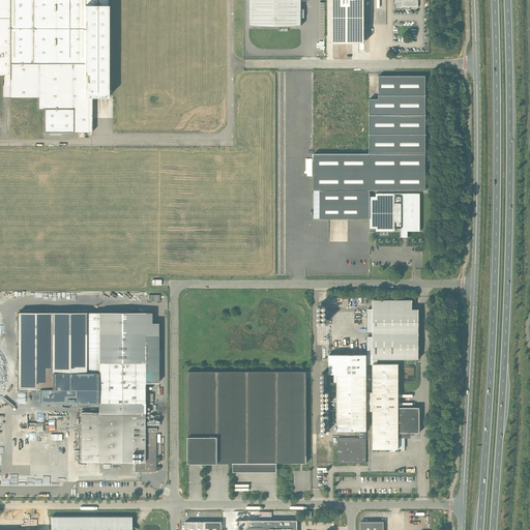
[(0,0),(0,75),(4,75),(3,96),(39,98),(49,130),(92,133),(93,105),(141,65),(123,0),(0,0)]
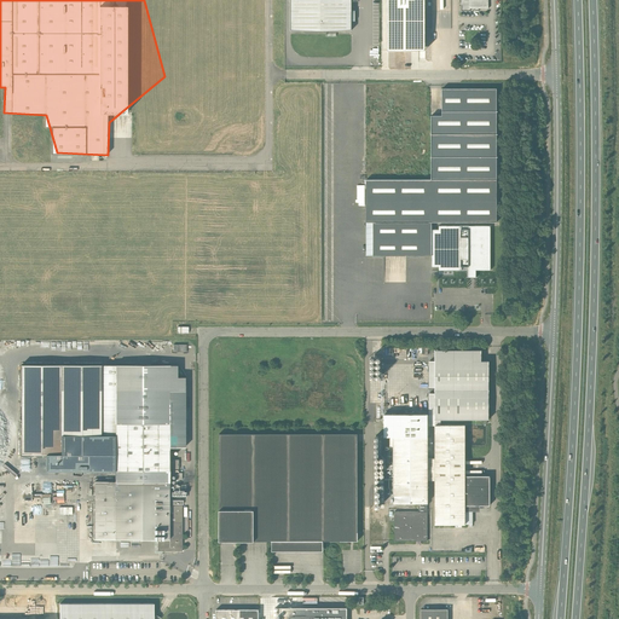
[(290,0),(290,30),(351,30),(352,1),(358,1),(358,0),(290,0)]
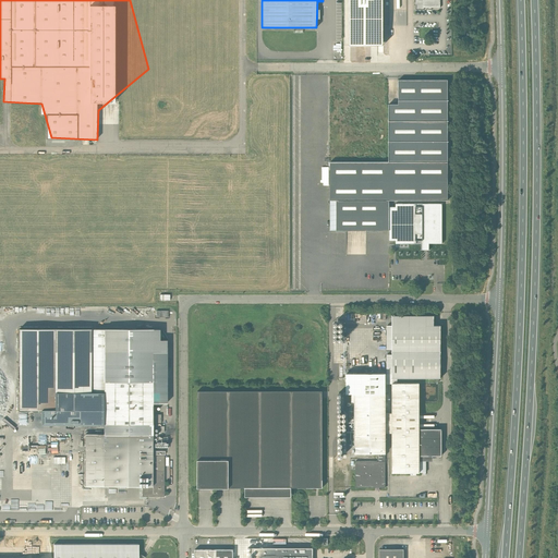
[(349,0),(350,46),(384,45),(383,0),(415,0),(415,4),(415,10),(424,10),(424,8),(440,8),(440,2),(439,0),(349,0)]
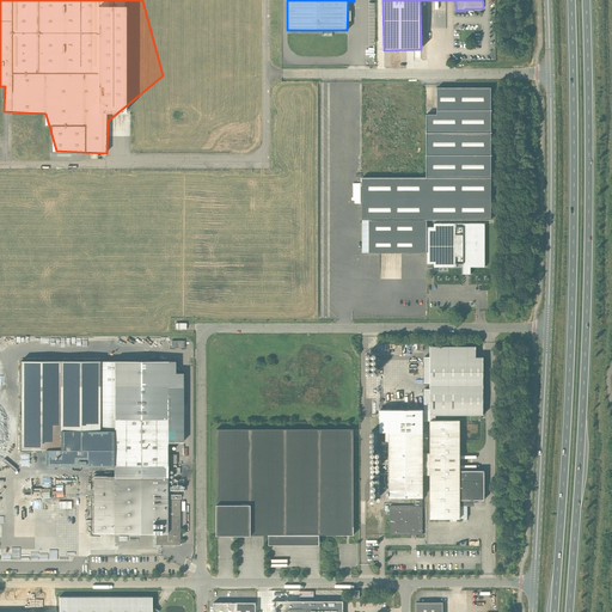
[(369,254),(427,254),(427,263),(427,264),(434,264),(434,268),(450,268),(457,268),(457,264),(463,264),(463,268),(463,275),(471,275),(471,268),(485,268),(485,224),(434,224),(434,227),(427,227),(427,220),(491,220),(491,89),(438,89),(438,115),(427,115),(427,178),(363,178),(362,178),(362,220),(369,220),(369,254)]
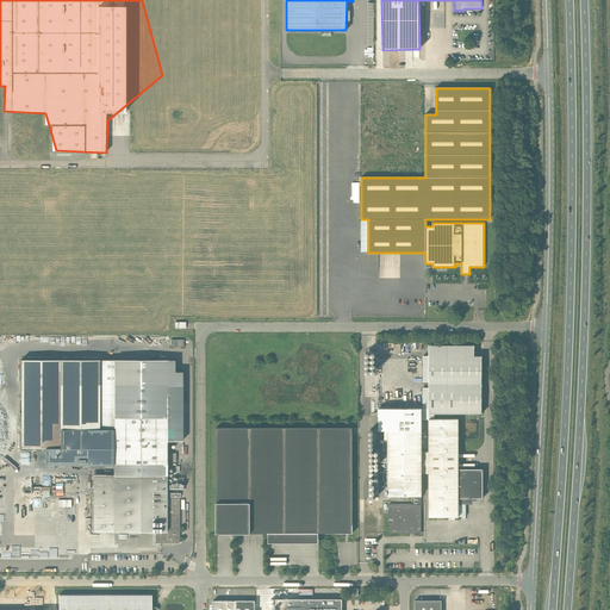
[(378,409),(378,430),(385,430),(385,440),(388,440),(388,496),(412,496),(412,504),(388,504),(388,534),(410,534),(410,536),(415,536),(415,534),(421,534),(421,496),(422,496),(422,473),(429,473),(429,517),(459,517),(459,516),(466,516),(466,504),(459,504),(459,498),(473,498),(483,498),(483,470),(459,470),(459,419),(434,419),(434,414),(481,414),(481,356),(474,356),(429,356),(429,381),(429,387),(429,450),(422,450),(422,410),(422,409),(378,409)]
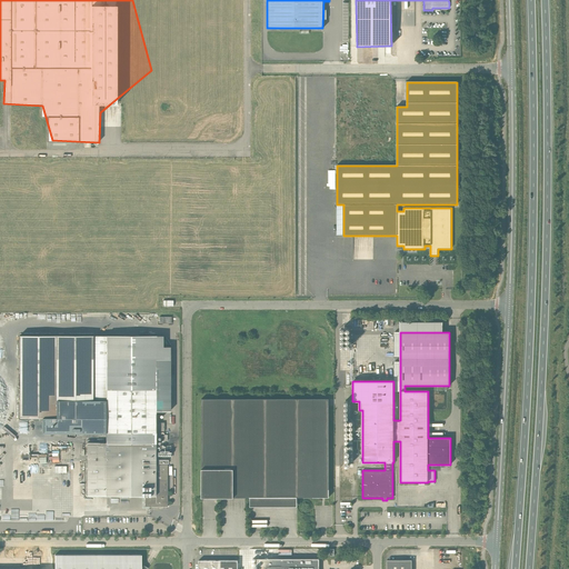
[(19,418),(56,418),(87,418),(87,433),(106,433),(106,442),(87,442),(87,496),(106,496),(145,496),(145,507),(162,507),(168,507),(168,499),(166,499),(166,497),(168,497),(168,466),(156,466),(156,411),(170,411),(170,347),(162,347),(162,336),(156,336),(92,336),(19,336),(19,418)]
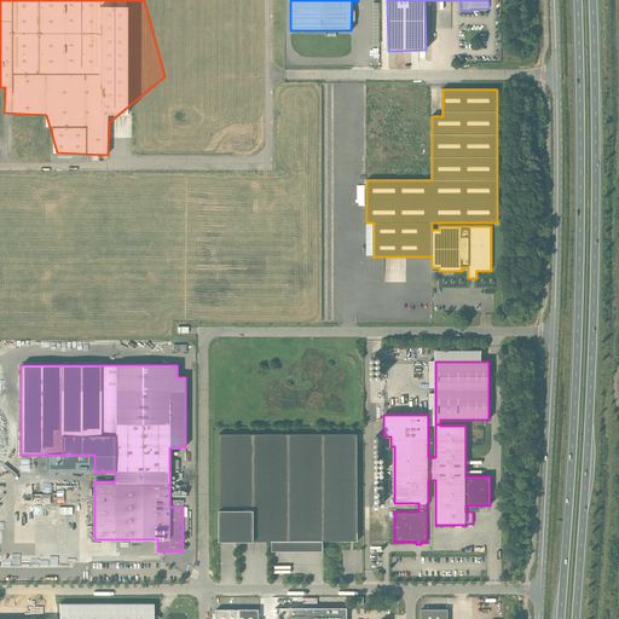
[(219,542),(236,542),(358,542),(358,434),(219,434),(219,542)]
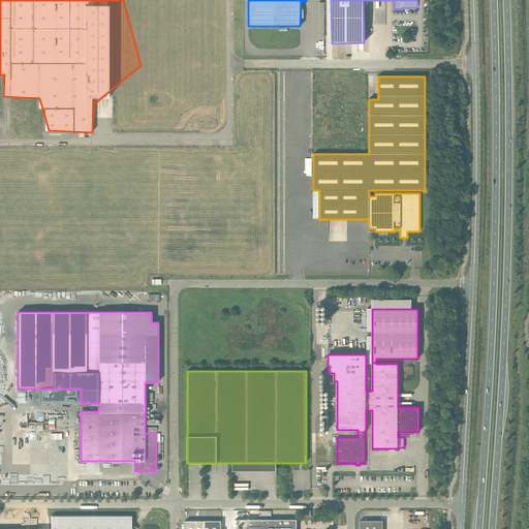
[(130,528),(131,516),(51,516),(51,521),(51,528),(130,528)]
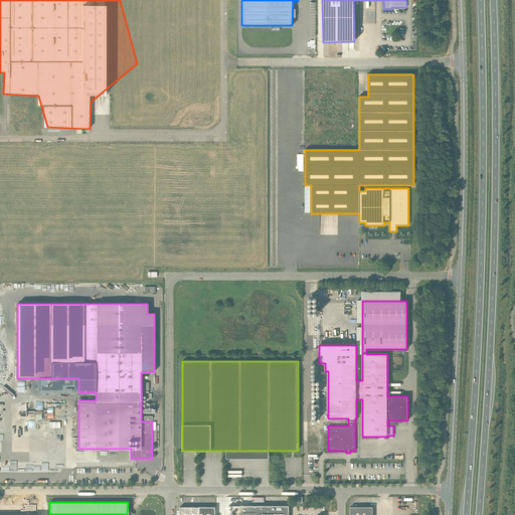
[(288,514),(289,507),(233,506),(233,514),(288,514)]
